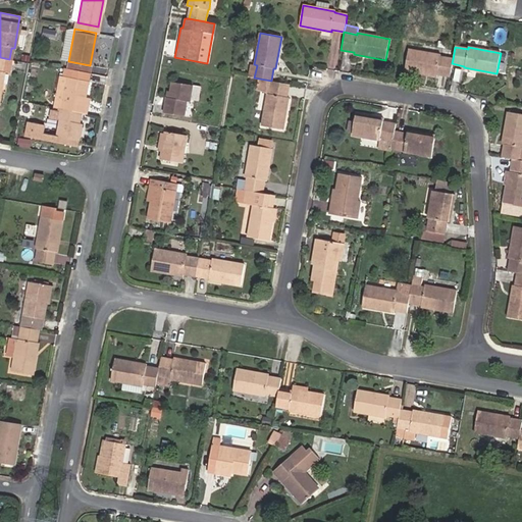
[(436,76),(437,73),(450,76),(452,63),(453,59),(440,57),(440,55),(409,49),(405,70),(436,76)]
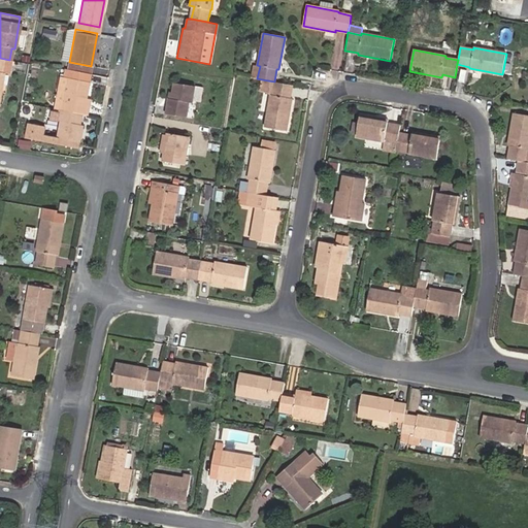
[(0,58),(0,89),(3,72),(8,73),(10,60),(9,60),(0,58)]
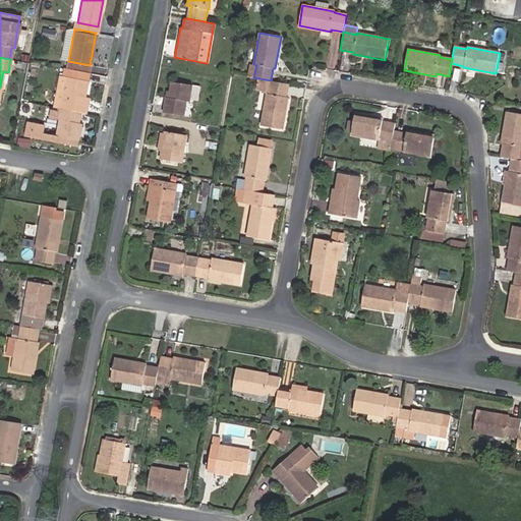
[(82,97),(87,81),(88,72),(66,68),(65,76),(61,76),(59,75),(53,107),(57,108),(58,108),(59,108),(79,113),(82,97)]
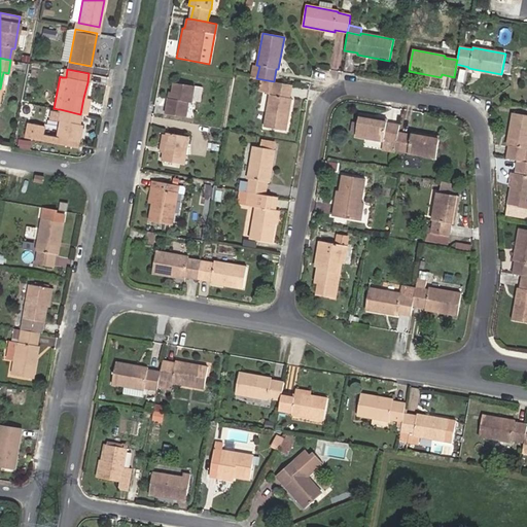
[(291,98),(289,98),(291,84),(274,81),(261,79),(259,91),(270,93),(264,127),(285,131),(291,98)]
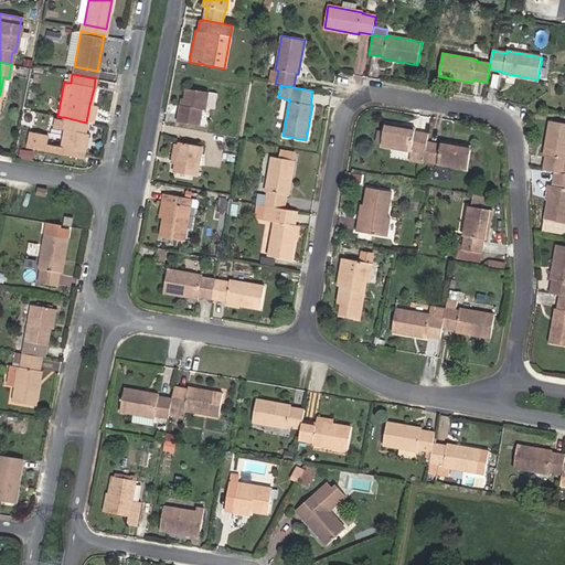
[(184,100),(183,105),(180,105),(177,121),(199,126),(202,109),(205,109),(210,93),(187,88),(184,100)]
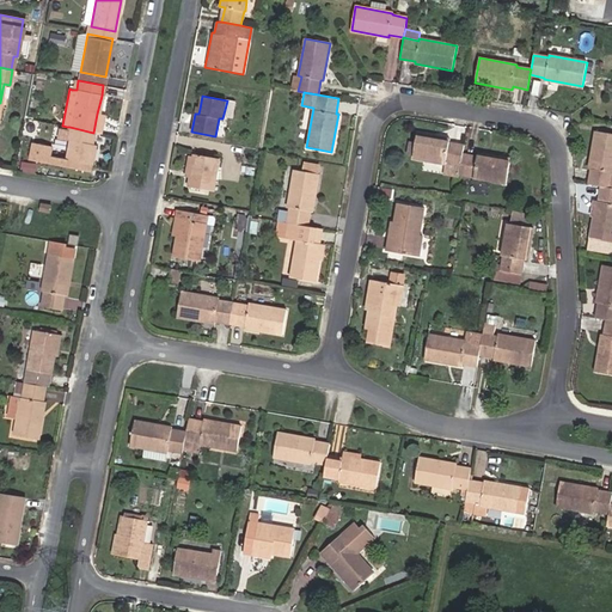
[(90,165),(95,144),(91,144),(93,133),(69,127),(68,127),(67,130),(66,140),(68,141),(65,159),(48,155),(50,146),(38,144),(38,145),(35,160),(35,161),(89,172),(90,165)]
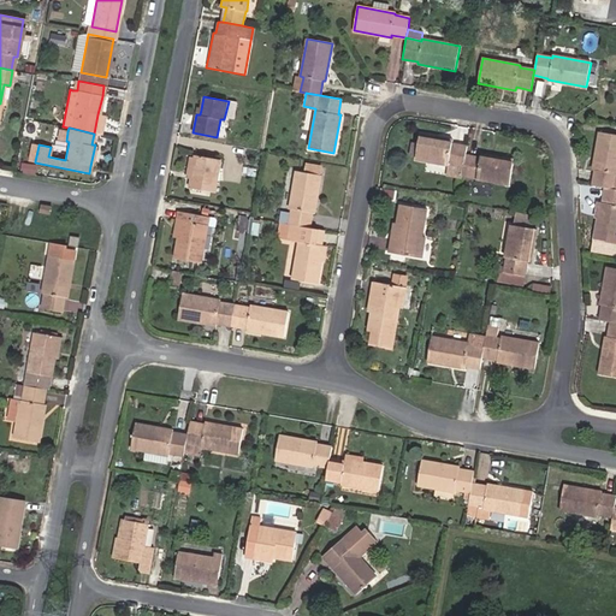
[(59,130),(58,138),(66,141),(67,131),(59,130)]
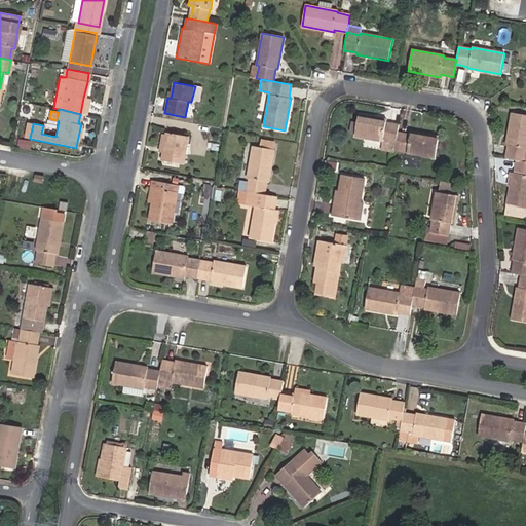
[(505,145),(508,145),(505,158),(517,160),(525,161),(525,152),(524,152),(525,148),(525,115),(512,113),(505,145)]
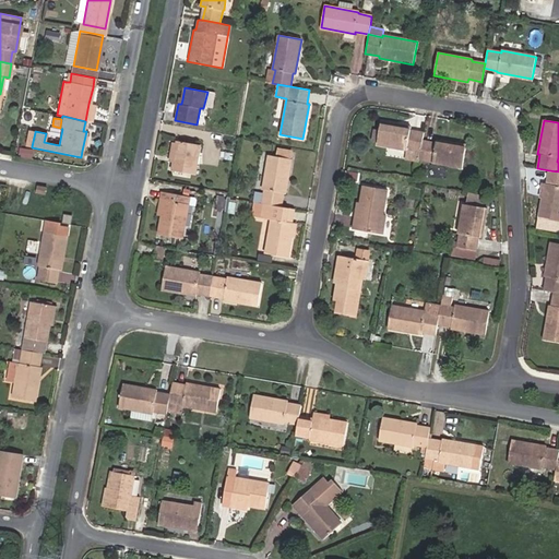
[(406,151),(407,149),(421,152),(423,141),(425,133),(409,130),(411,127),(381,121),(377,144),(406,151)]
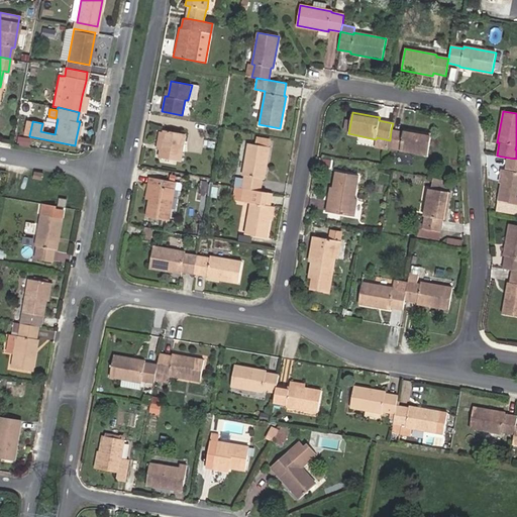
[(26,121),(23,134),(29,135),(32,122),(26,121)]
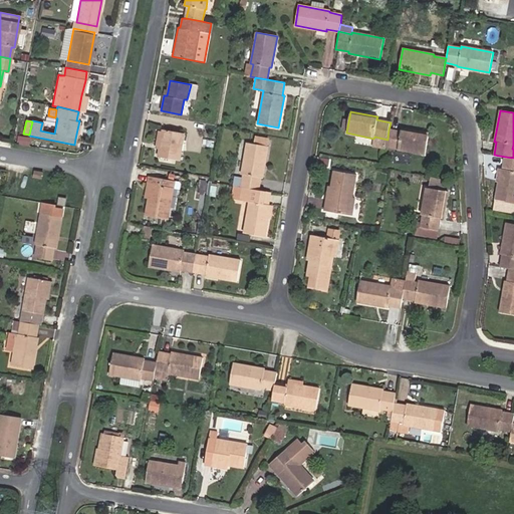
[(401,129),(401,132),(389,130),(388,140),(386,147),(425,155),(429,134),(401,129)]
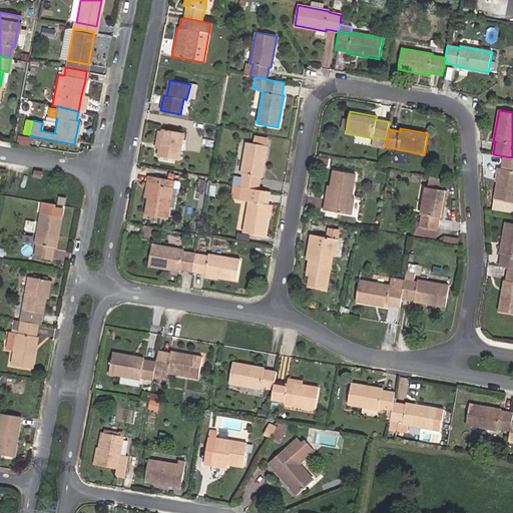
[(158,156),(179,160),(184,133),(163,129),(158,156)]
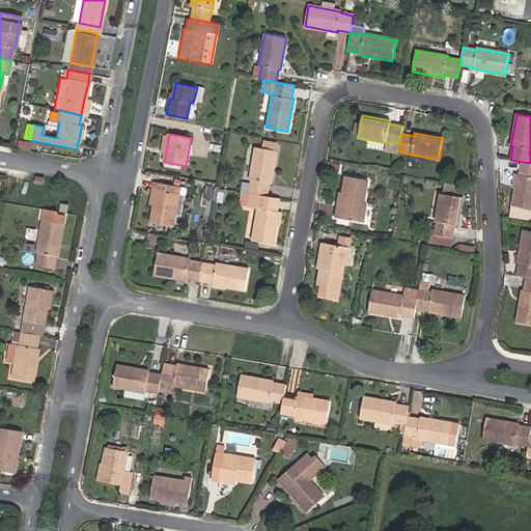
[(278,143),(257,140),(255,147),(277,150),(278,143)]
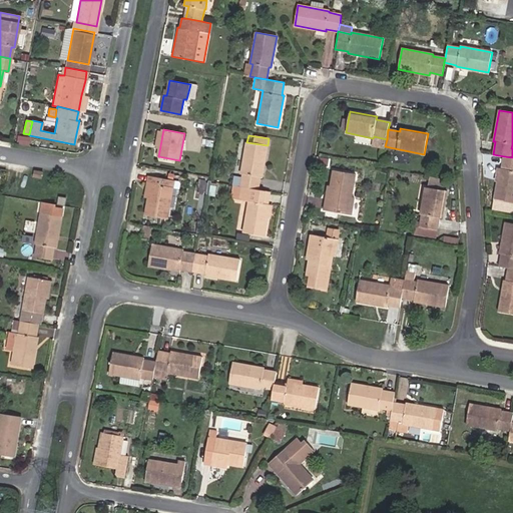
[(241,173),(243,174),(241,186),(242,186),(258,189),(260,176),(262,177),(268,145),(246,142),(241,173)]
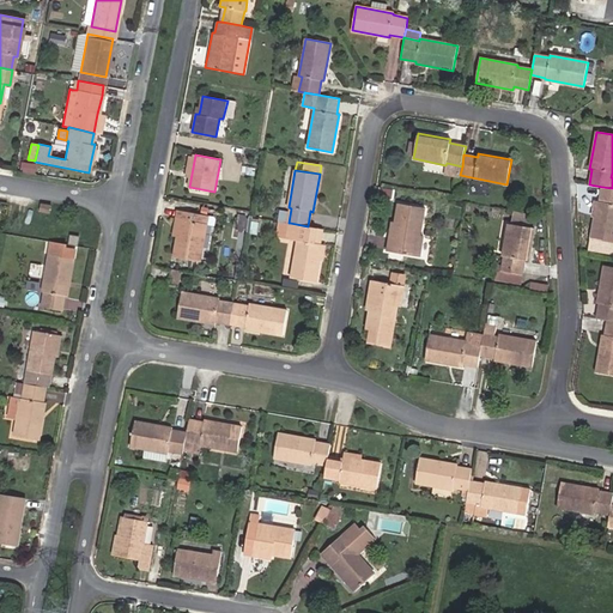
[(612,188),(602,187),(600,201),(598,200),(590,238),(612,242),(612,188)]
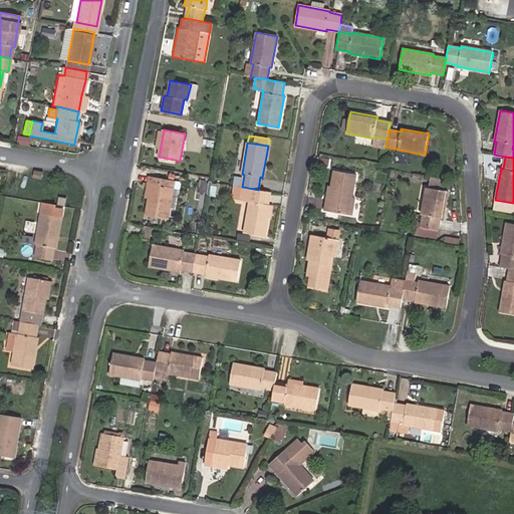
[(331,187),(329,200),(326,199),(324,210),(351,215),(354,198),(352,198),(355,175),(334,171),(331,187)]
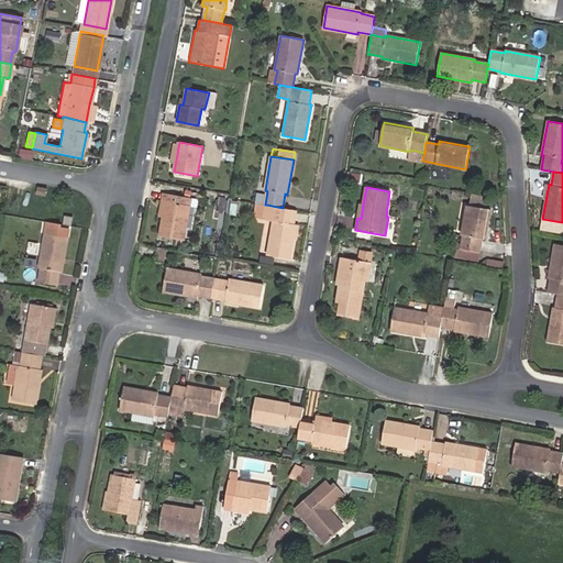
[(192,198),(164,192),(163,201),(166,202),(164,217),(159,235),(184,240),(192,198)]
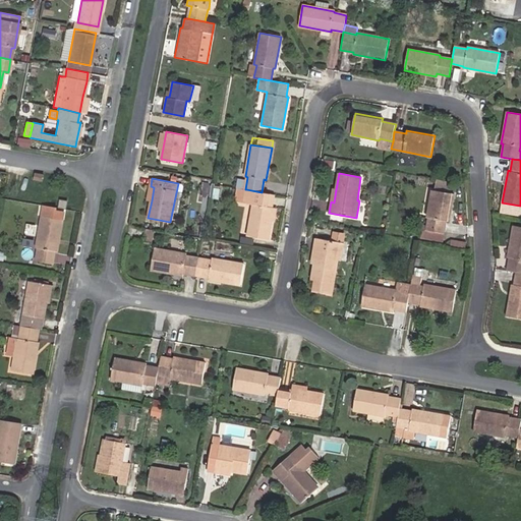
[(274,209),(272,208),(275,194),(262,192),(246,189),(244,203),(253,205),(247,236),(269,240),(271,222),(274,209)]
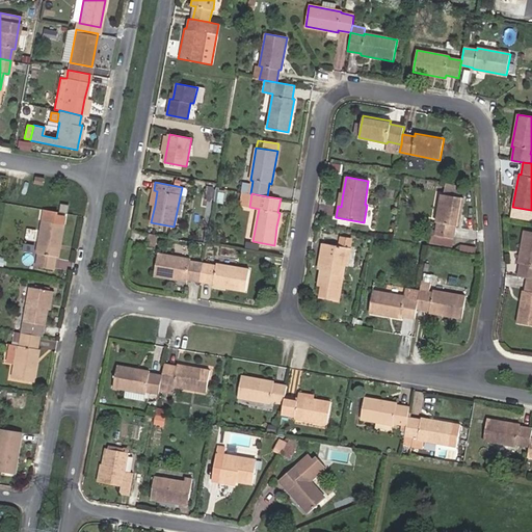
[(429,234),(427,243),(436,244),(439,236),(452,238),(454,225),(456,227),(461,197),(441,193),(433,235),(429,234)]
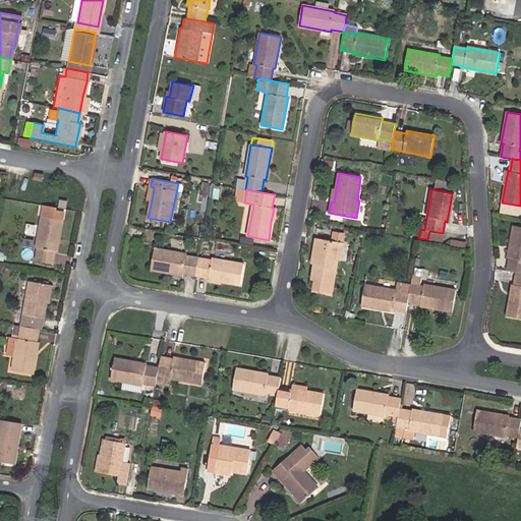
[(57,198),(56,208),(64,209),(66,200),(57,198)]
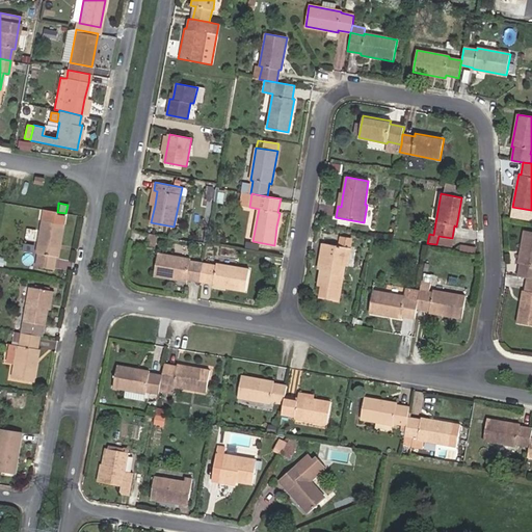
[(54,256),(56,257),(61,224),(40,220),(34,253),(36,253),(34,266),(52,269),(54,256)]
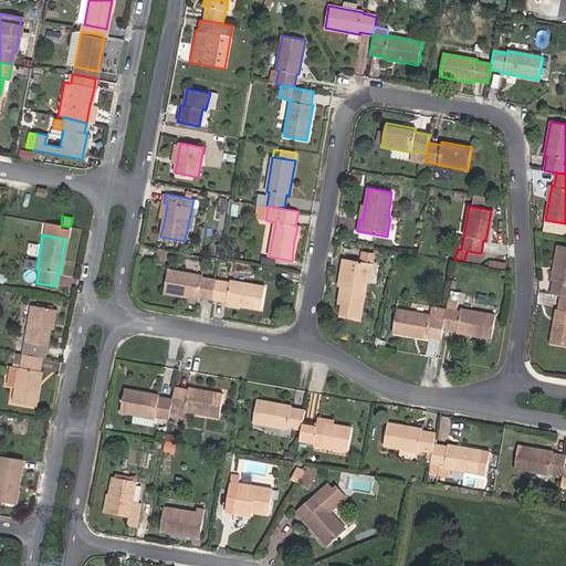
[(552,280),(554,281),(552,294),(561,295),(565,295),(565,247),(558,245),(552,280)]
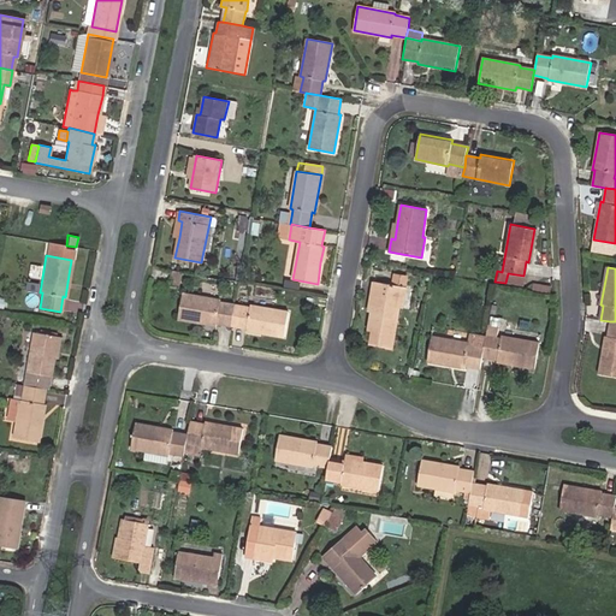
[(177,284),(179,271),(170,270),(167,283),(177,284)]
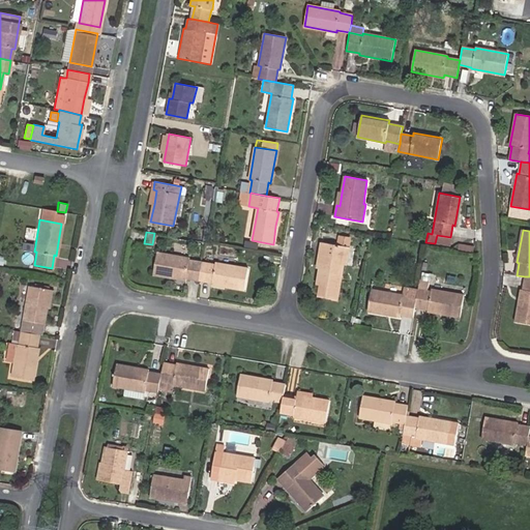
[(435,243),(448,246),(450,237),(437,235),(435,243)]
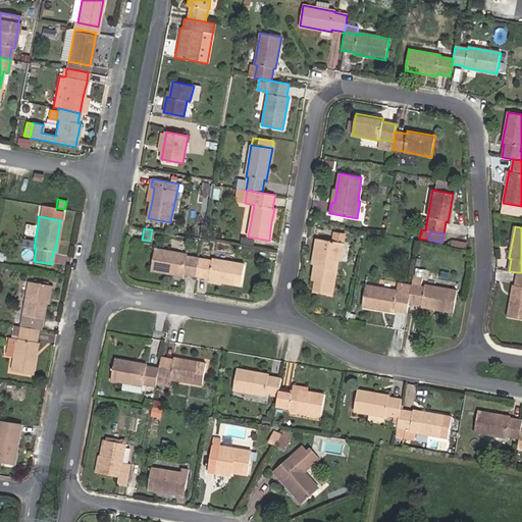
[(346,236),(334,233),(332,243),(344,245),(346,236)]
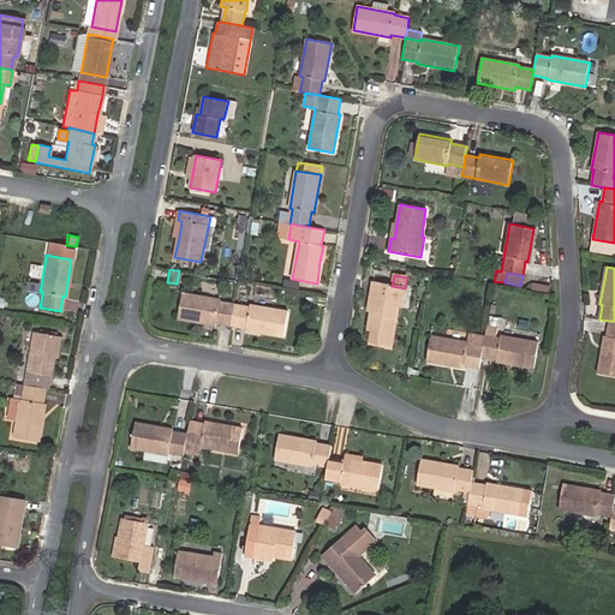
[(369,298),(374,299),(371,312),(368,329),(375,332),(372,345),(390,348),(393,335),(399,306),(401,308),(405,288),(392,286),(372,281),(369,298)]
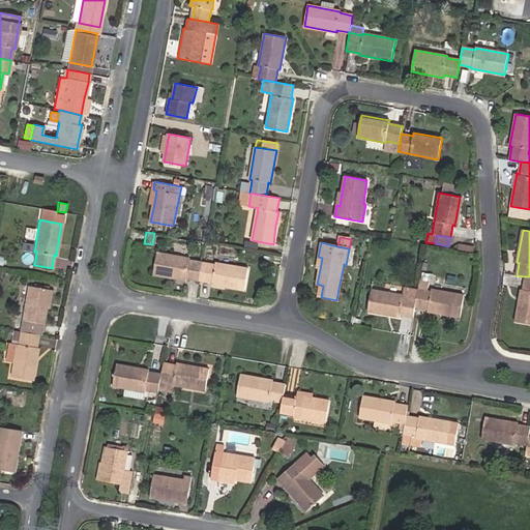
[(186,280),(186,277),(200,280),(203,262),(189,260),(189,258),(157,253),(153,274),(186,280)]
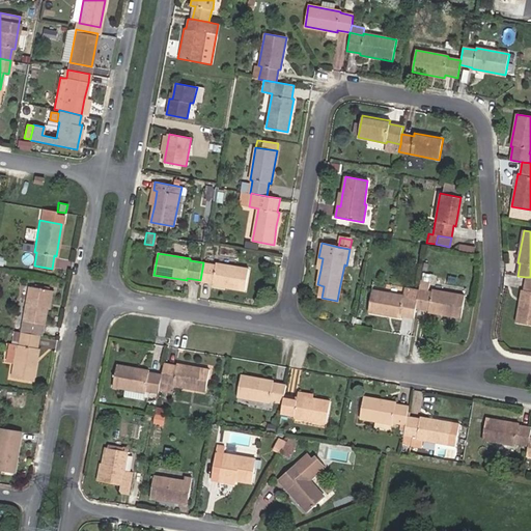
[(216,263),(216,266),(203,262),(200,280),(213,283),(212,284),(245,290),(249,270),(216,263)]
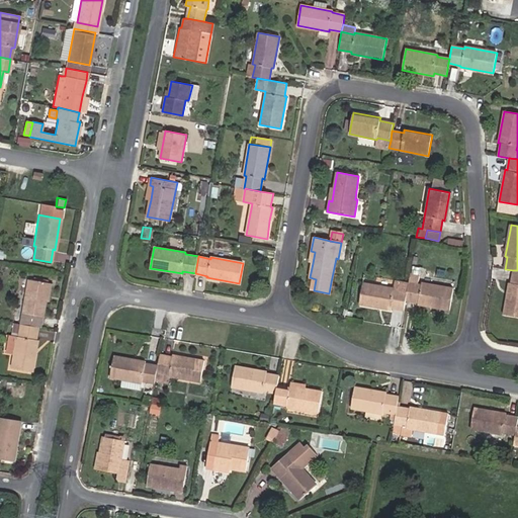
[(517,270),(513,270),(511,283),(509,283),(504,315),(517,317),(517,270)]
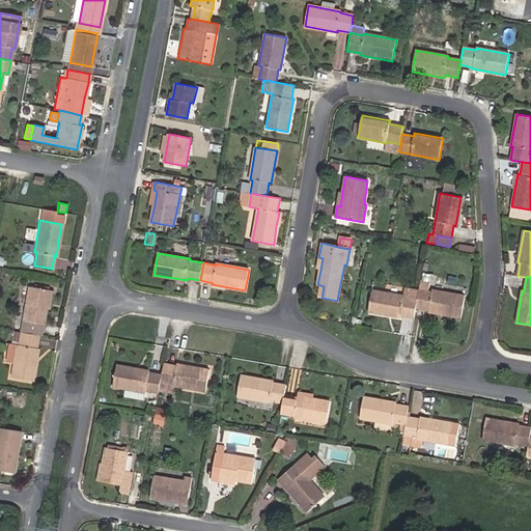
[(421,282),(419,290),(418,296),(418,301),(417,307),(428,310),(428,311),(460,317),(465,296),(432,289),(432,284),(421,282)]
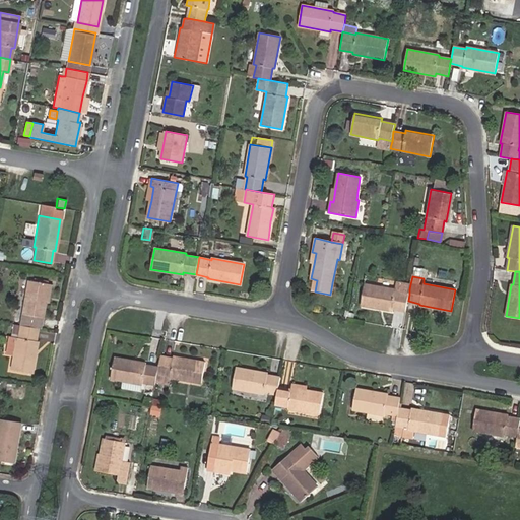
[(48,283),(27,280),(19,325),(20,325),(37,328),(39,329),(41,317),(42,317),(44,303),(48,283)]
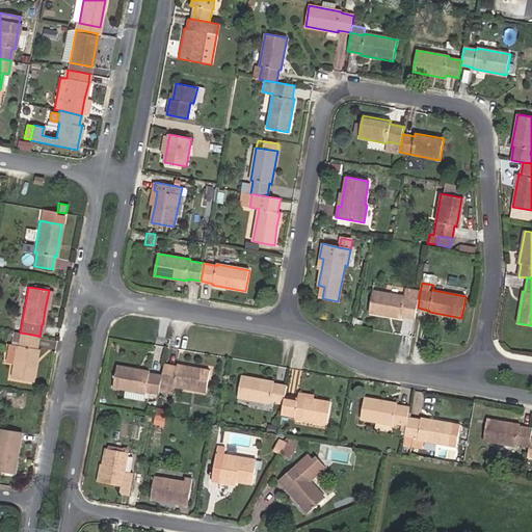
[(401,318),(401,316),(416,319),(418,308),(419,301),(419,296),(409,295),(408,299),(404,298),(405,297),(373,291),(369,312),(401,318)]
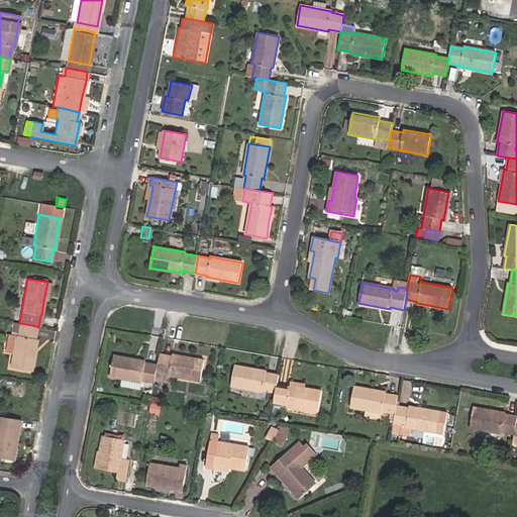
[(36,339),(34,338),(36,326),(20,323),(17,335),(15,335),(9,368),(30,372),(36,339)]
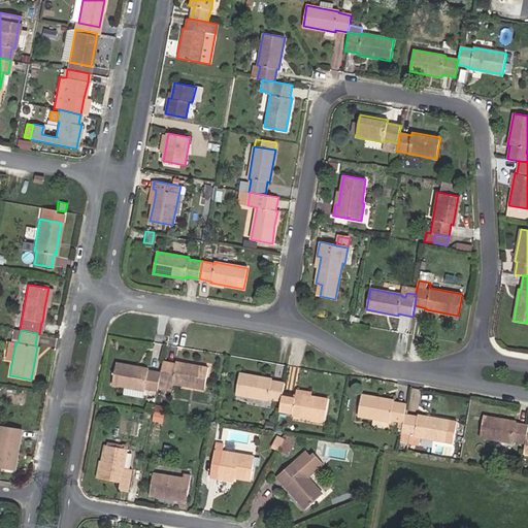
[(175,362),(175,363),(163,361),(161,372),(159,380),(172,382),(172,383),(204,389),(208,368),(175,362)]
